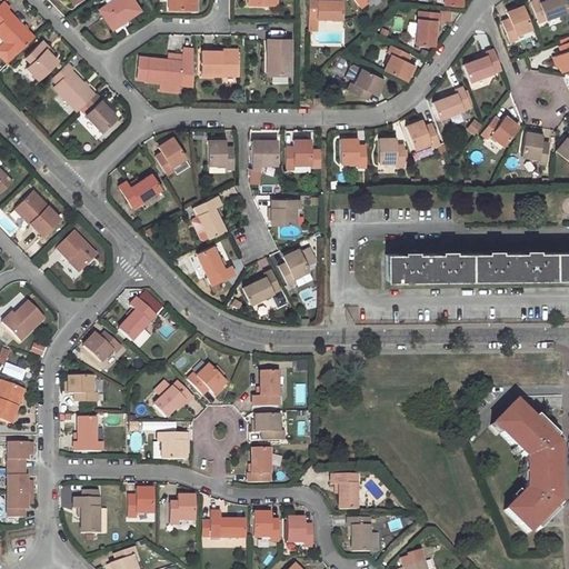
[(112,29),(140,11),(132,0),(113,0),(99,9),(112,29)]
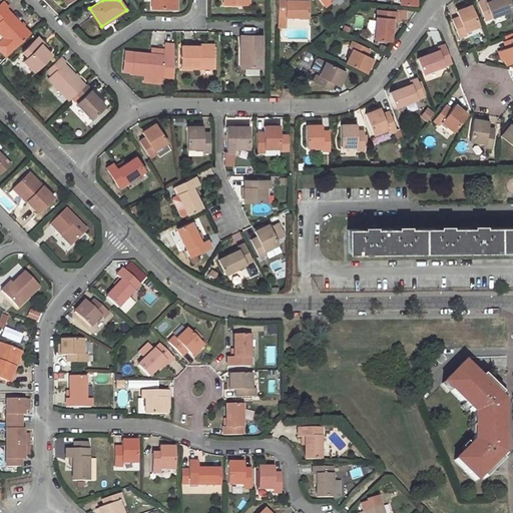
[(151,0),(151,8),(171,8),(170,0),(151,0)]
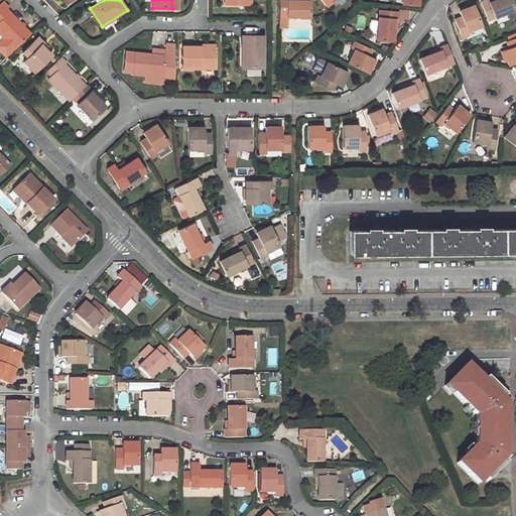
[(288,17),(311,17),(311,0),(297,0),(288,0),(287,0),(280,0),(280,27),(288,27),(288,17)]
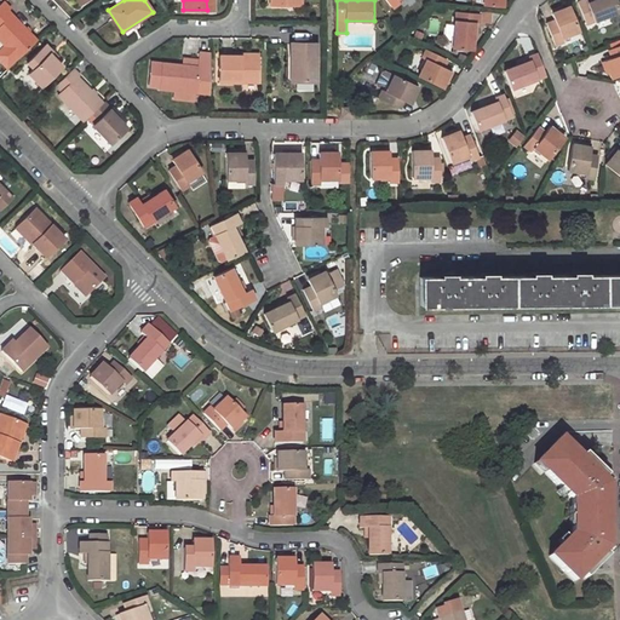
[(385,0),(392,11),(401,5),(397,0),(385,0)]
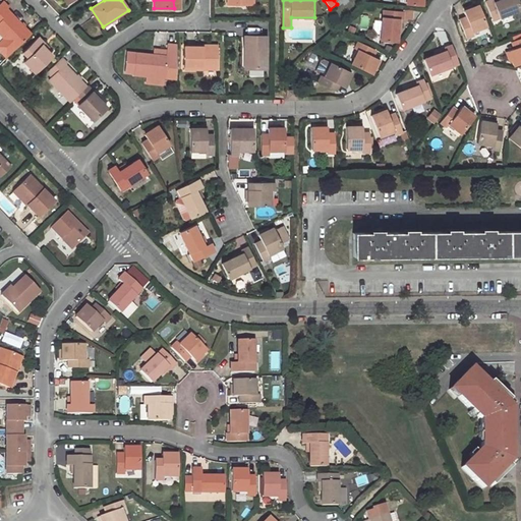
[(493,19),(520,9),(517,0),(498,0),(493,2),(491,0),(488,0),(485,1),(493,19)]
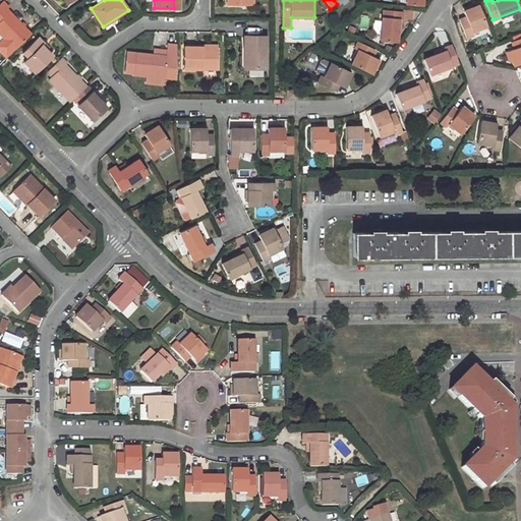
[(471,30),(485,24),(477,2),(471,4),(462,8),(465,15),(458,17),(466,37),(473,35),(471,30)]
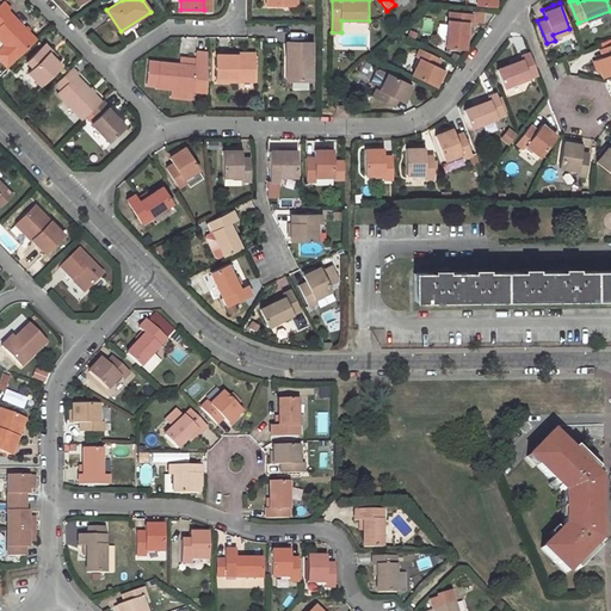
[(7,10),(0,17),(0,23),(11,13),(7,10)]
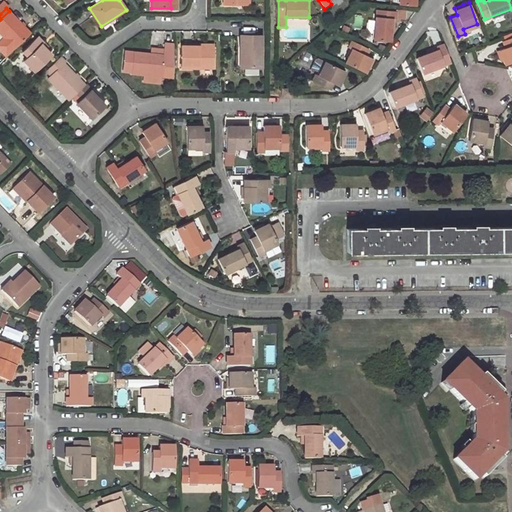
[(392,28),(392,19),(395,20),(396,13),(377,10),(374,41),(390,43),(392,28)]
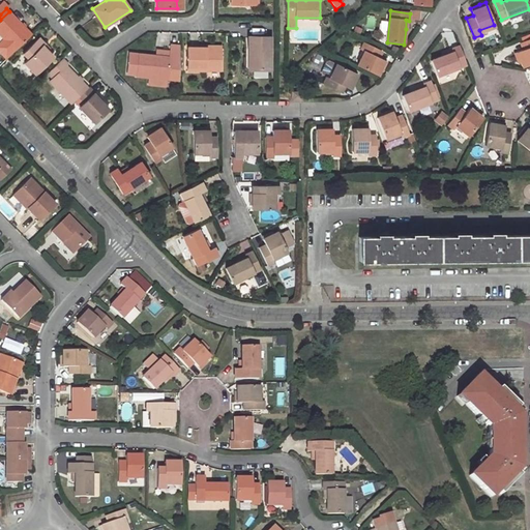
[(0,20),(0,36),(7,43),(0,50),(0,53),(6,59),(31,34),(9,11),(0,20)]
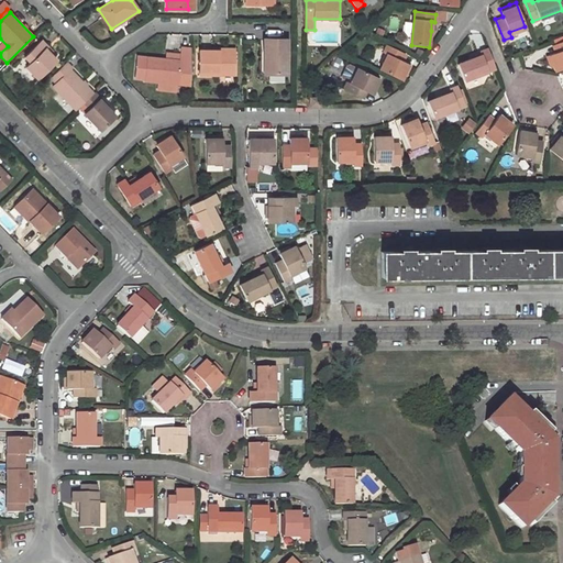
[(263,39),(263,58),(266,58),(266,74),(286,74),(287,39),(263,39)]
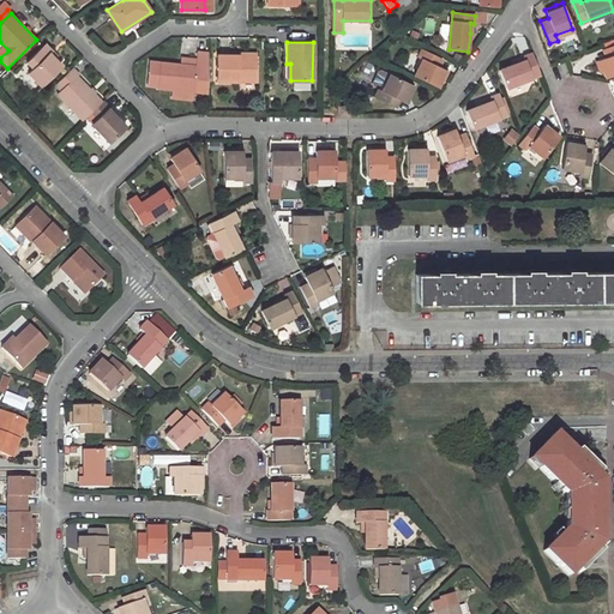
[(40,86),(60,67),(54,60),(48,54),(52,52),(44,44),(26,61),(32,68),(28,73),(40,86)]
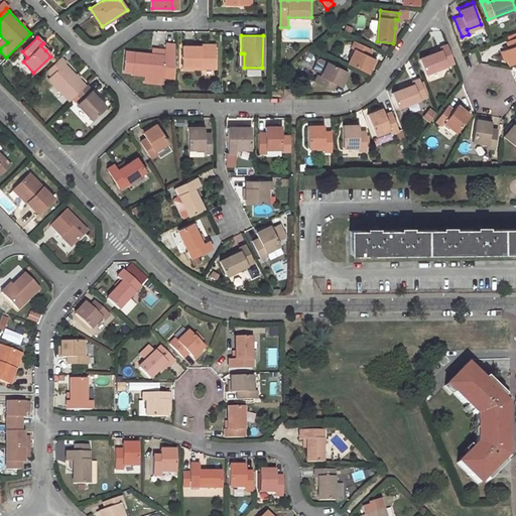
[(503,50),(508,66),(515,61),(515,37),(505,41),(508,48),(503,50)]
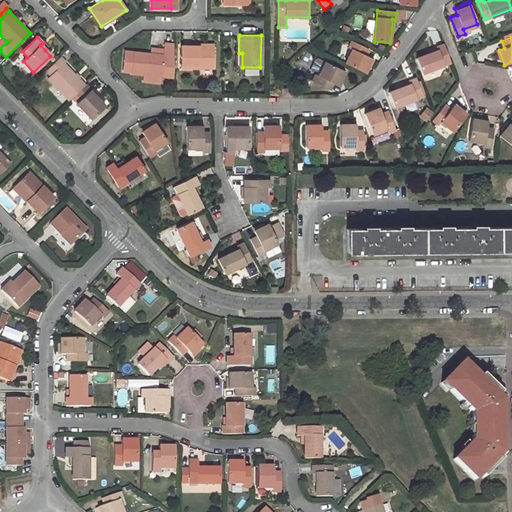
[(420,68),(448,58),(441,39),(433,42),(434,46),(427,48),(414,53),(420,68)]
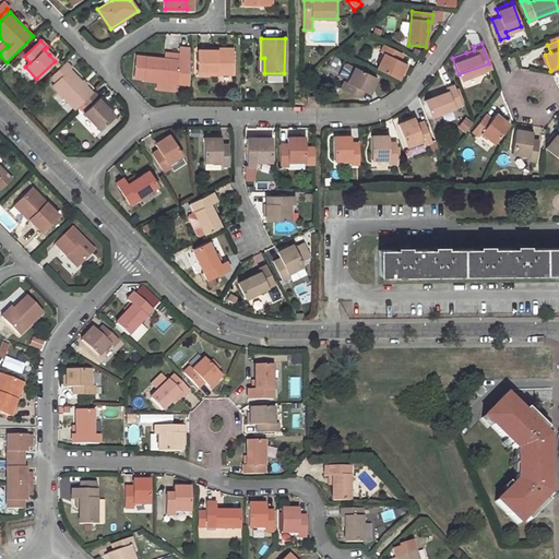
[(376,69),(397,80),(401,74),(405,63),(403,62),(399,60),(401,55),(381,44),(378,51),(383,54),(376,69)]
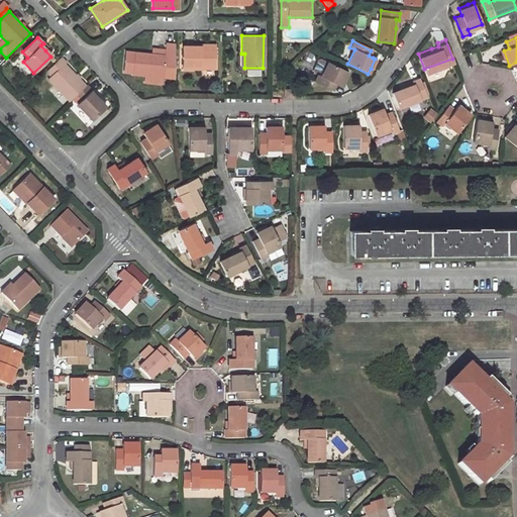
[(175,79),(175,46),(165,45),(165,54),(165,58),(151,57),(127,57),(126,78),(175,79)]
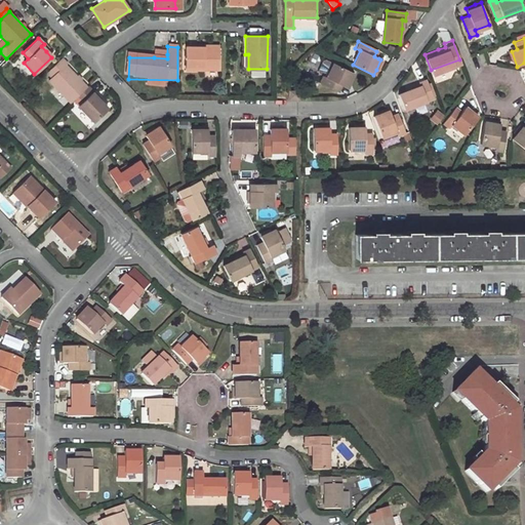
[(185,69),(218,70),(218,47),(185,46),(185,69)]
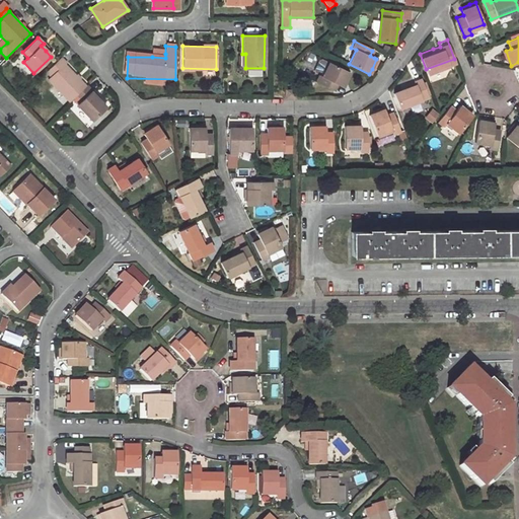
[(48,80),(70,102),(75,96),(85,87),(64,65),(66,63),(61,58),(47,72),(51,77),(48,80)]
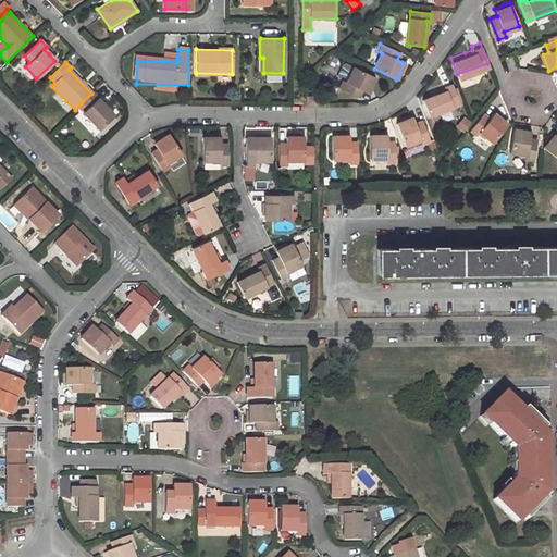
[(346,82),(353,69),(342,63),(341,64),(335,75),(335,77),(341,79),(346,82)]
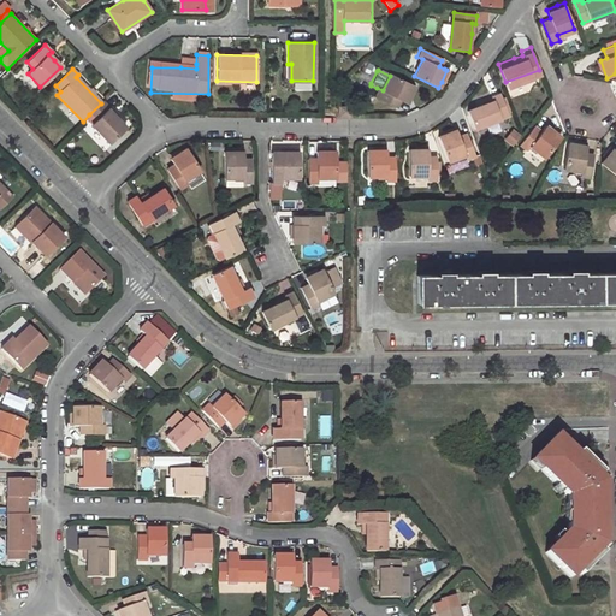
[(390,76),(383,90),(377,88),(373,96),(395,107),(398,100),(406,104),(410,94),(414,87),(390,76)]
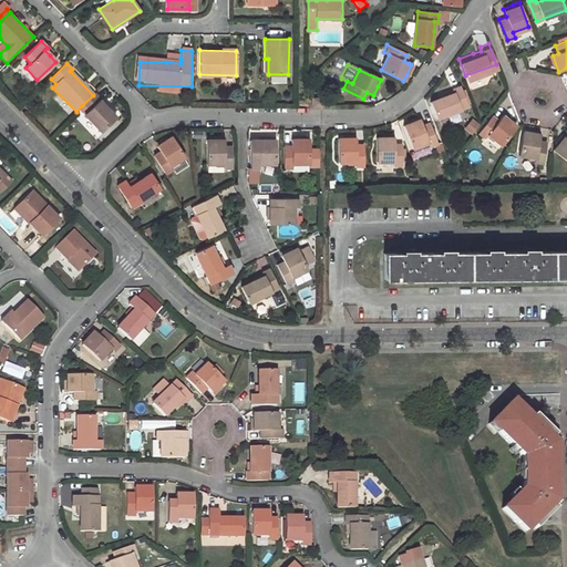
[(434,115),(466,104),(457,84),(450,88),(451,92),(442,95),(429,100),(434,115)]
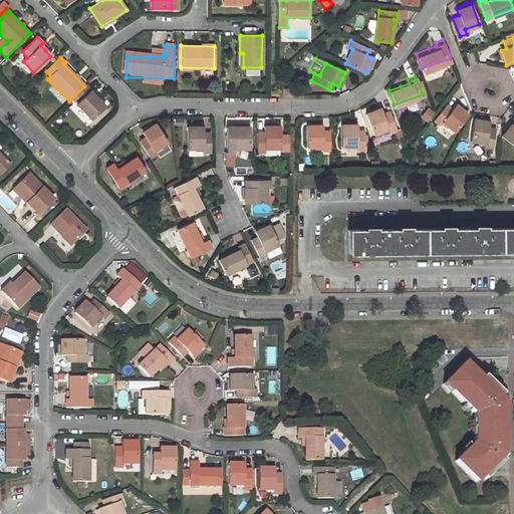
[(76,104),(90,119),(104,106),(89,91),(90,90),(85,85),(84,86),(74,95),(79,101),(76,104)]
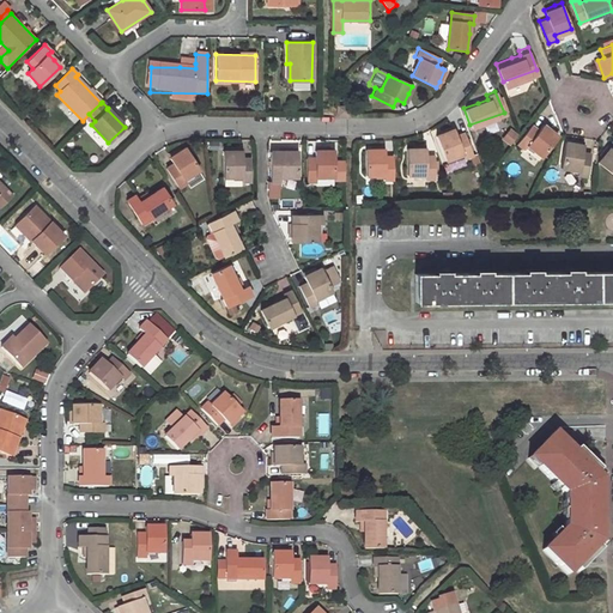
[(329,117),(352,117),(352,107),(329,107),(329,117)]
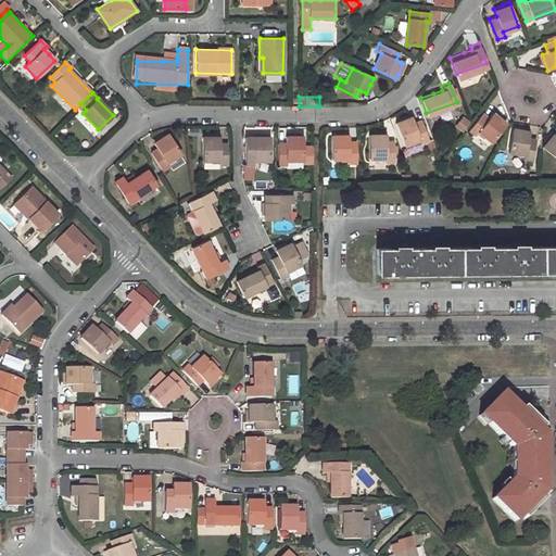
[(493,112),(502,118),(504,115),(495,109),(493,112)]
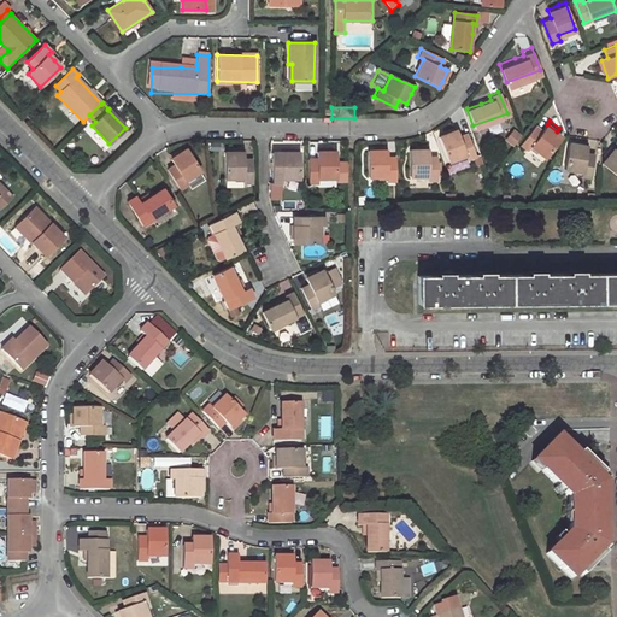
[(533,146),(546,157),(562,135),(557,131),(547,124),(542,130),(536,125),(521,146),(528,152),(533,146)]
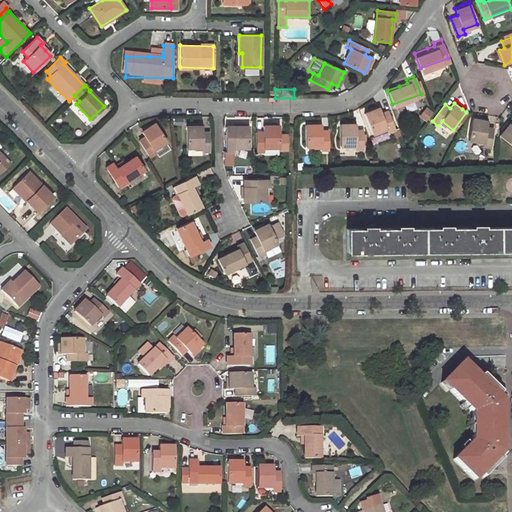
[(425,121),(431,112),(425,107),(418,116),(425,121)]
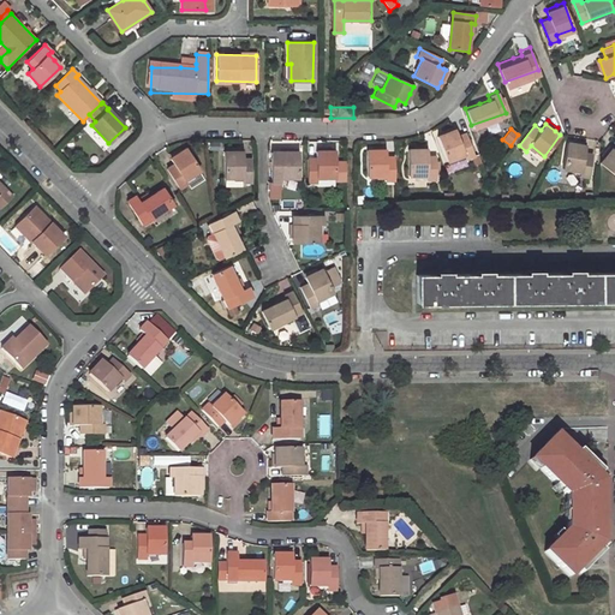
[(446,162),(464,156),(466,162),(475,159),(466,136),(457,139),(454,132),(443,137),(437,139),(446,162)]
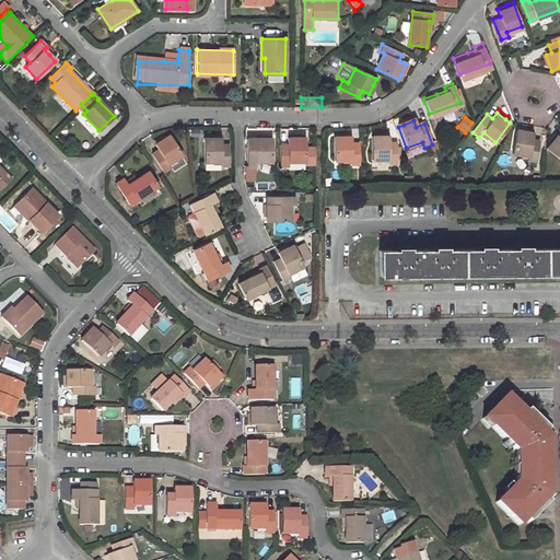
[(167,161),(181,152),(167,132),(153,141),(158,148),(151,151),(164,171),(171,166),(167,161)]
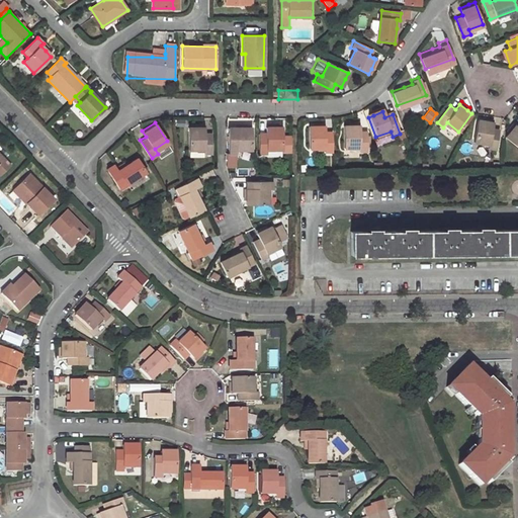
[(512,133),(517,125),(515,123),(509,131),(512,133)]
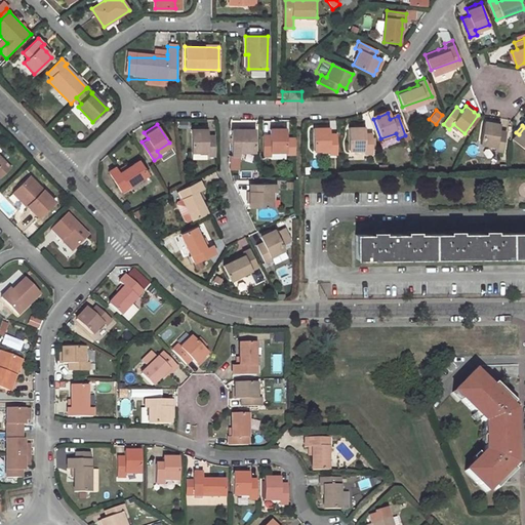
[(344,148),(360,148),(360,153),(366,153),(366,132),(360,132),(360,126),(351,126),(344,126),(344,148)]
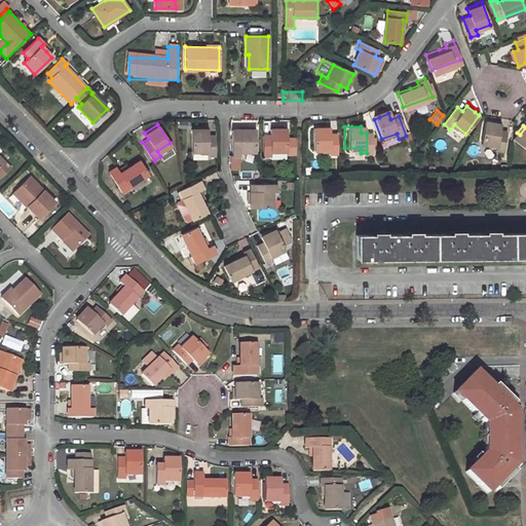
[(485,126),(483,147),(498,149),(497,155),(505,155),(508,135),(500,134),(501,127),(492,126),(485,126)]
